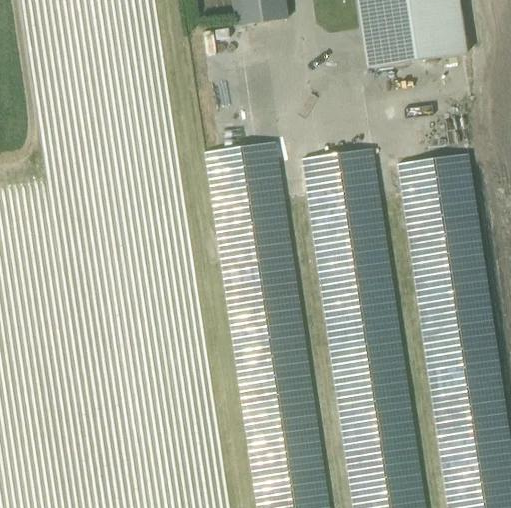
[(288,18),(287,15),(285,0),(231,0),(234,26),(288,18)]
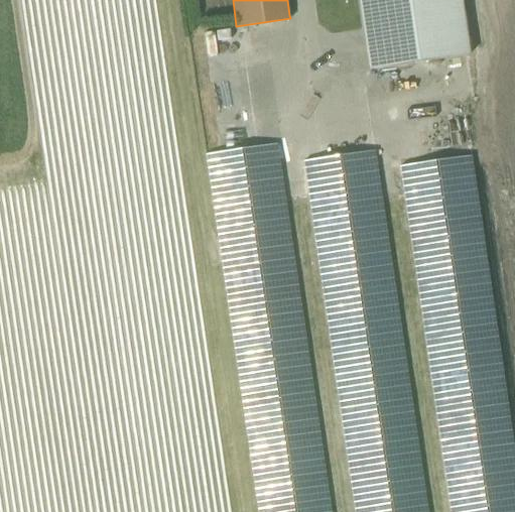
[(359,0),(369,67),(472,52),(464,0),(359,0)]
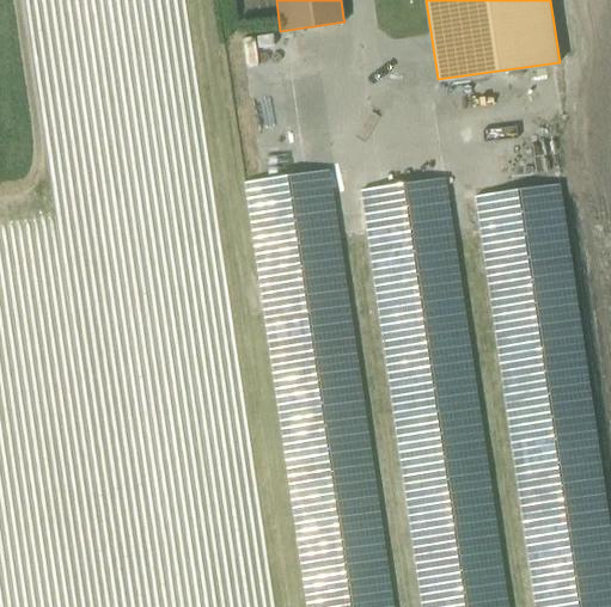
[(305,606),(393,606),(330,167),(244,181),(305,606)]
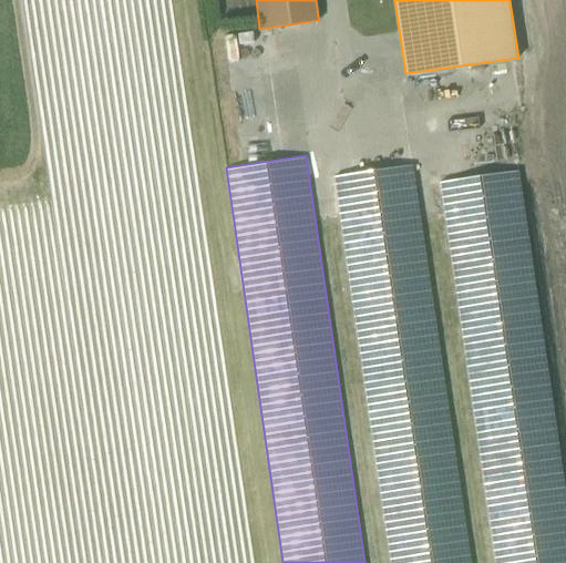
[(333,174),(389,562),(471,562),(412,163),(333,174)]
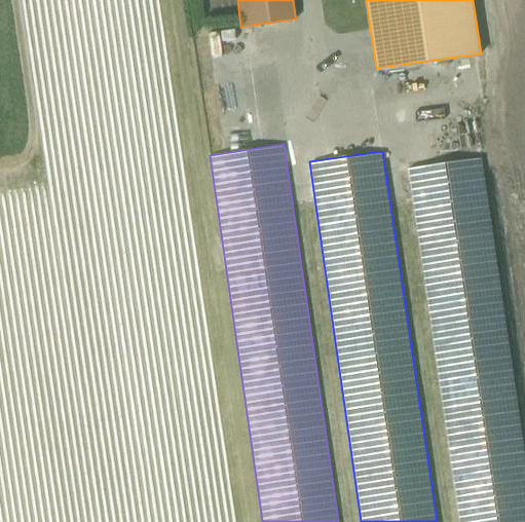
[(437,371),(458,521),(524,521),(524,456),(481,156),(407,168),(436,361),(428,362),(429,372),(437,371)]
